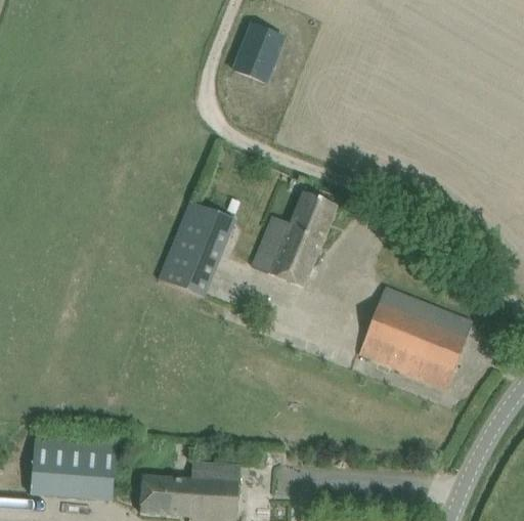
[(284,37),(252,25),(233,70),(266,82),(284,37)]
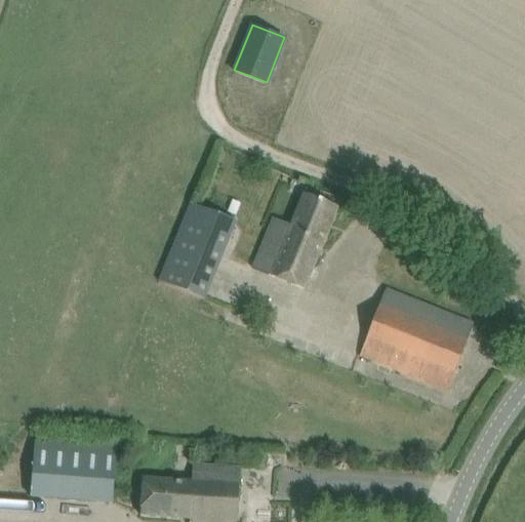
[(273,215),(252,266),(304,287),(336,205),(304,192),(291,223),(273,215)]
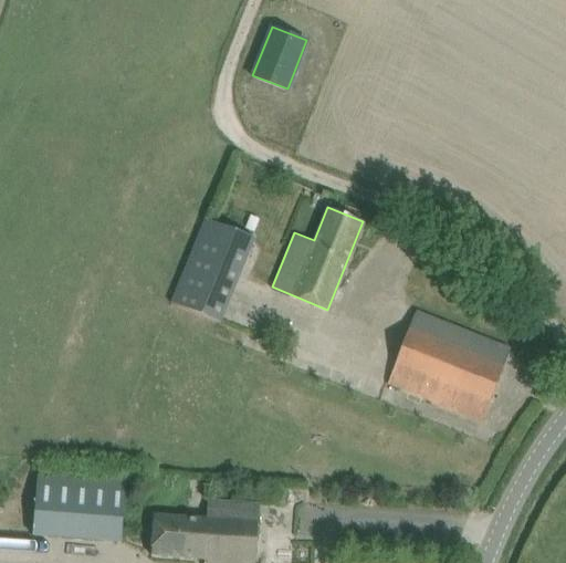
[(206,216),(198,236),(247,256),(255,237),(206,216)]
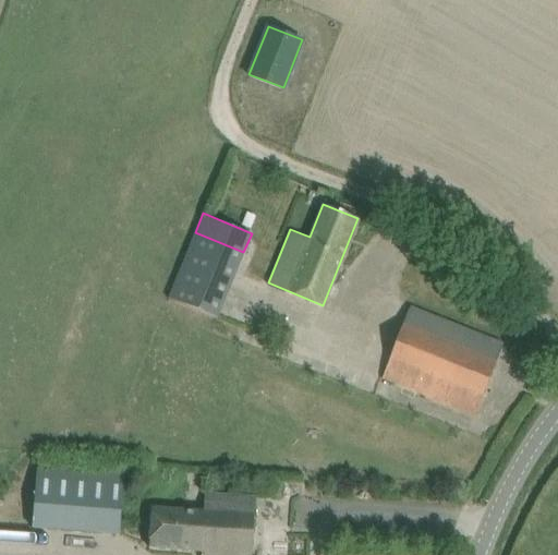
[(403,323),(383,376),(475,413),(496,360),(403,323)]
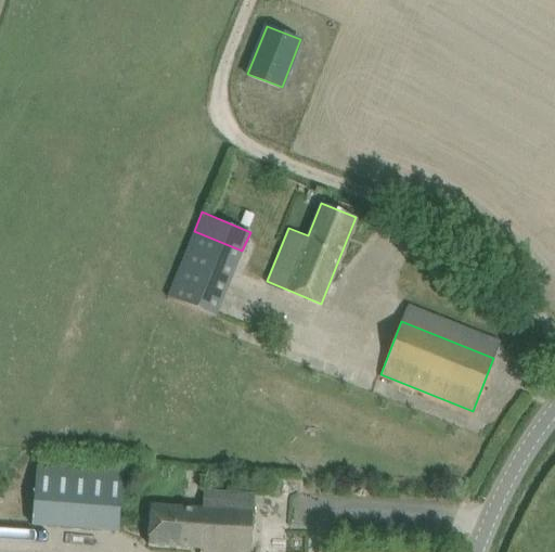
[(124,462),(34,457),(29,525),(118,531),(124,462)]
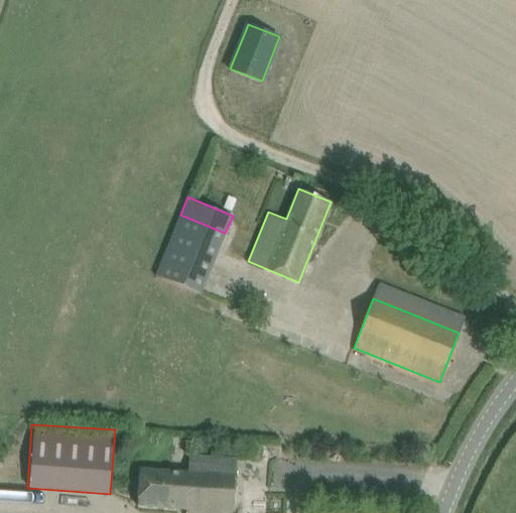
[(139,468),(137,504),(185,507),(185,512),(232,512),(236,459),(188,455),(187,471),(139,468)]
